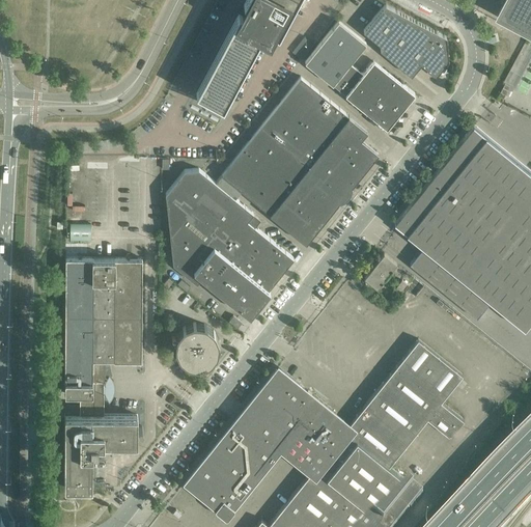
[(229,99),(261,37),(269,40),(272,34),(278,38),(280,34),(285,26),(289,18),(299,0),(247,0),(244,6),(247,8),(246,10),(245,10),(244,10),(243,10),(242,11),(242,12),(242,14),(242,15),(243,16),(242,18),(239,16),(196,95),(223,110),(229,99)]
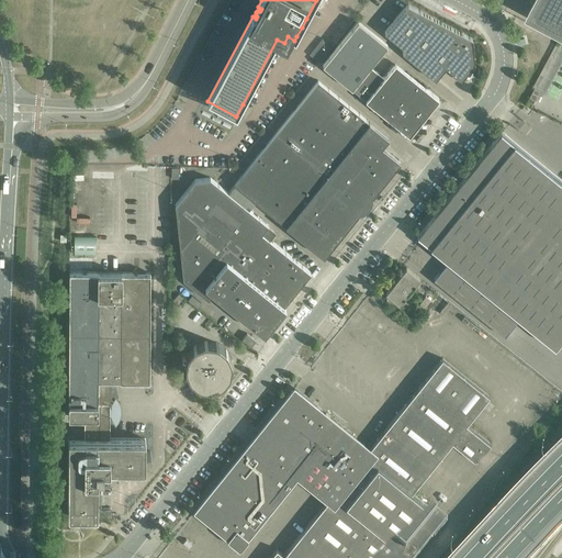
[(561,0),(538,0),(529,17),(561,34),(561,0)]
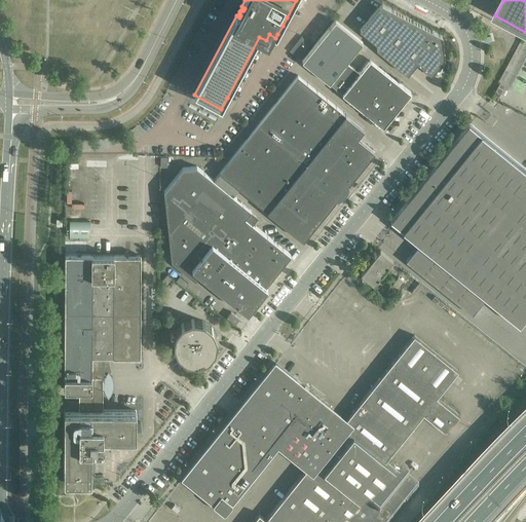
[(243,10),(245,8),(241,6),(239,5),(234,14),(236,15),(239,17),(240,15),(239,14),(239,13),(239,12),(239,11),(240,10),(241,10),(242,10),(243,10)]
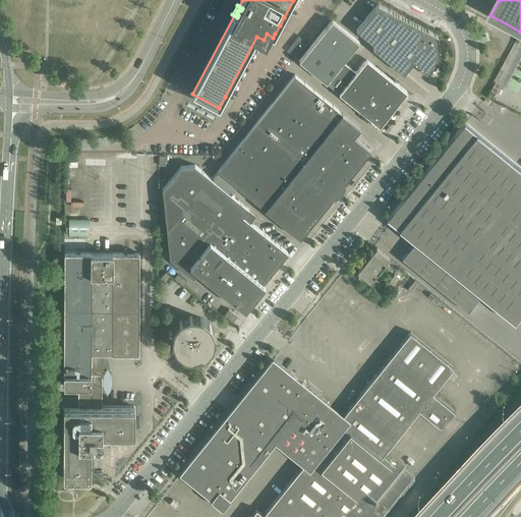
[(440,63),(438,40),(378,8),(356,34),(375,49),(372,52),(404,77),(407,73),(413,65),(421,72),(424,74),(427,77),(440,63)]
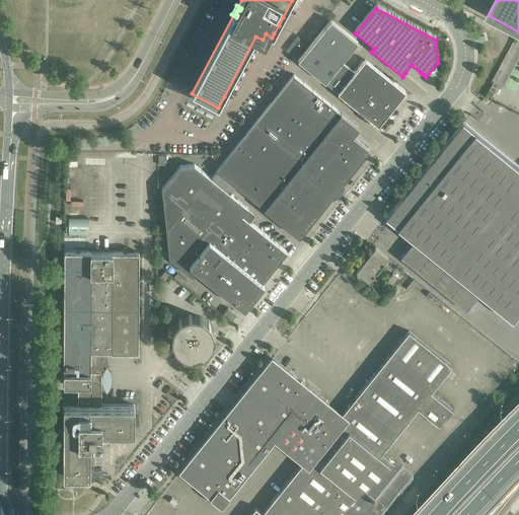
[(286,19),(283,17),(279,25),(274,33),(277,35),(286,19)]
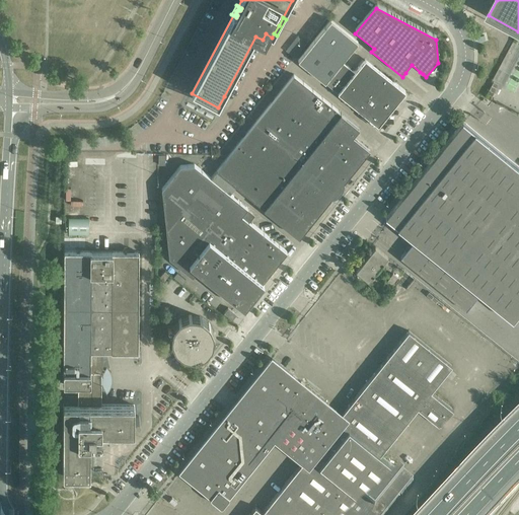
[(389,86),(363,65),(354,75),(342,65),(356,49),(358,46),(330,23),(298,64),(303,68),(311,75),(319,82),(328,88),(337,95),(345,101),(353,108),(362,116),(370,122),(378,129),(395,107),(397,105),(399,102),(405,95),(394,86),(391,83),(389,86)]
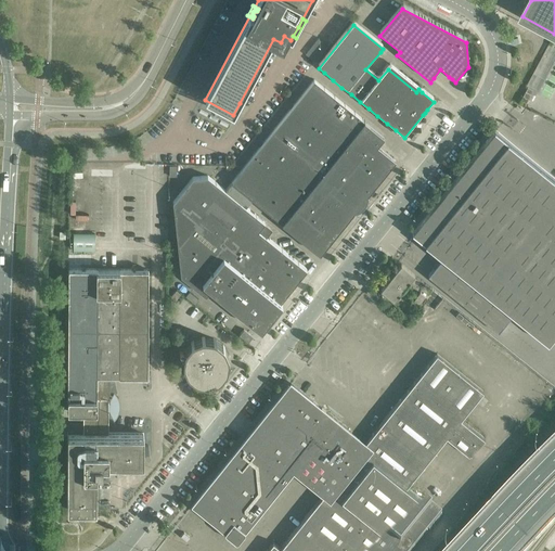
[(318,42),(305,58),(315,66),(327,50),(318,42)]
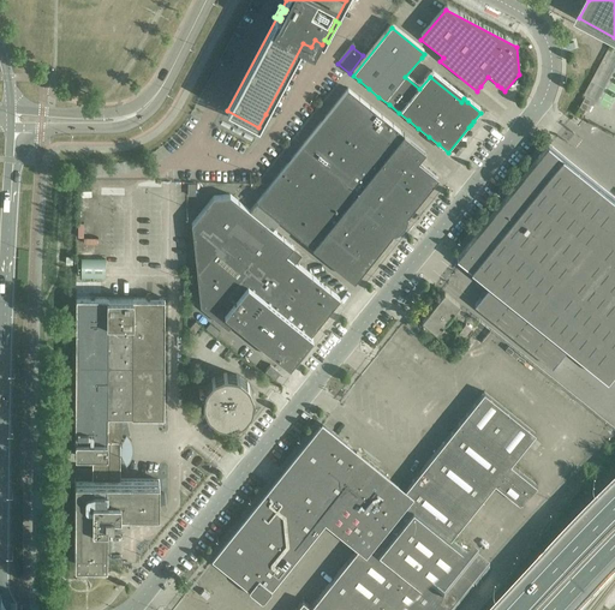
[(608,87),(614,72),(614,57),(608,53),(595,79),(608,87)]
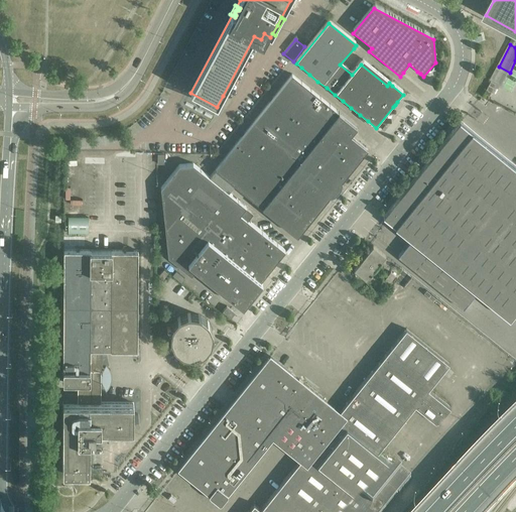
[(254,125),(336,192),(336,190),(335,190),(341,183),(342,183),(368,151),(351,138),(354,134),(357,130),(292,78),(254,125)]
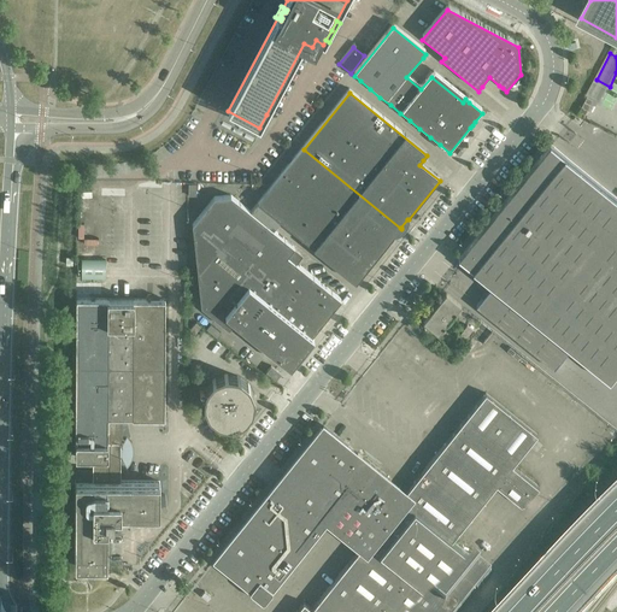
[(588,115),(593,105),(587,103),(582,111),(588,115)]
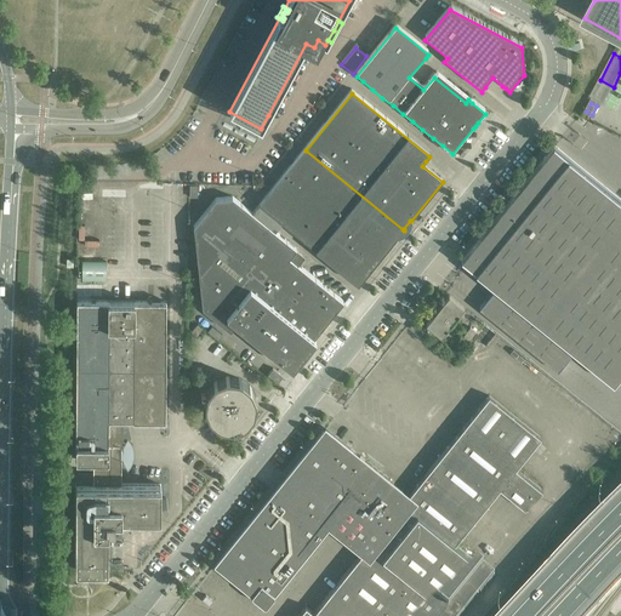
[(542,163),(543,164),(546,161),(551,154),(553,150),(548,147),(542,163)]
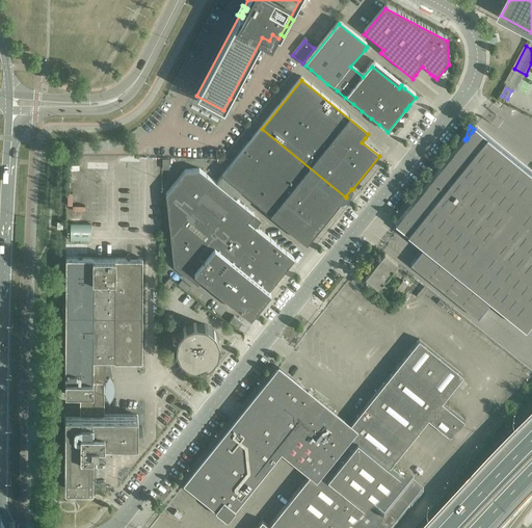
[(345,198),(346,198),(262,129),(233,164),(221,179),(222,179),(216,186),(236,202),(239,199),(242,194),(307,246),(340,205),(339,205),(342,201),(345,198)]
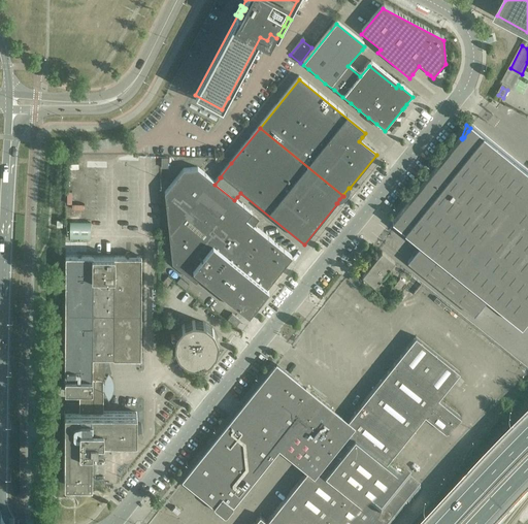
[(403,234),(421,249),(437,262),(488,302),(522,329),(527,322),(527,174),(523,171),(514,163),(501,154),(470,128),(468,131),(464,137),(462,139),(414,199),(392,226),(403,234)]
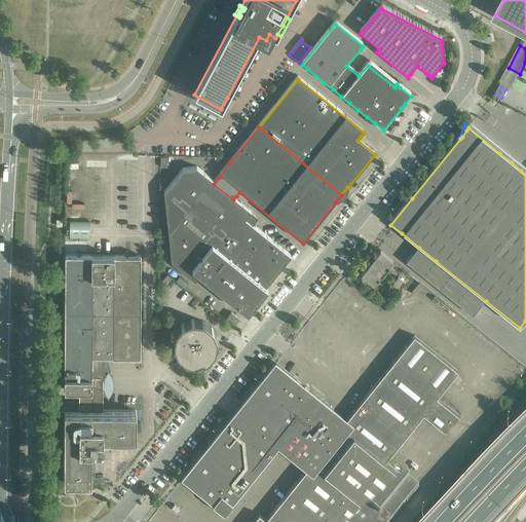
[(249,225),(245,222),(251,215),(251,214),(233,199),(214,184),(196,171),(183,172),(164,195),(172,265),(195,284),(200,277),(201,276),(248,313),(289,262),(291,259),(287,256),(255,229),(252,228),(249,225)]
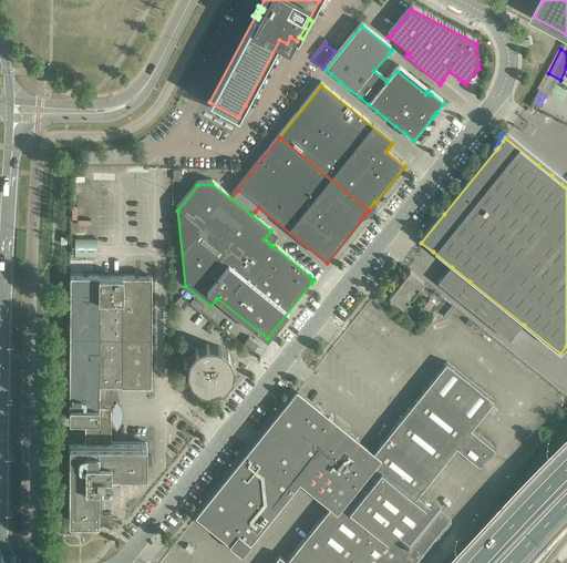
[(267,235),(264,239),(268,243),(271,246),(278,238),(270,232),(267,235)]
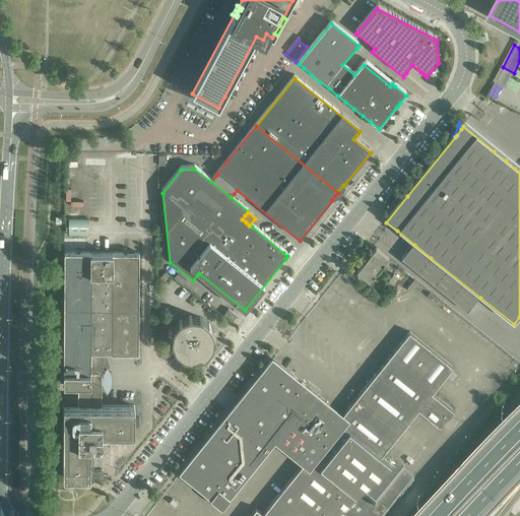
[(401,262),(417,274),(420,270),(425,265),(428,261),(431,258),(414,245),(401,262)]
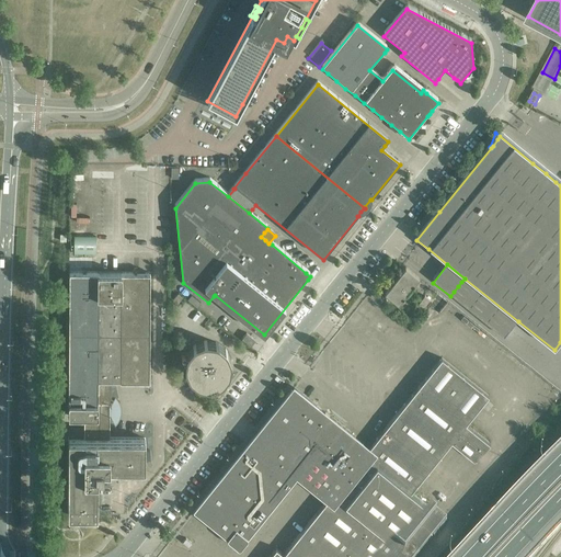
[(414,288),(420,283),(409,274),(405,271),(396,284),(395,284),(409,296),(412,292),(415,288),(414,288)]
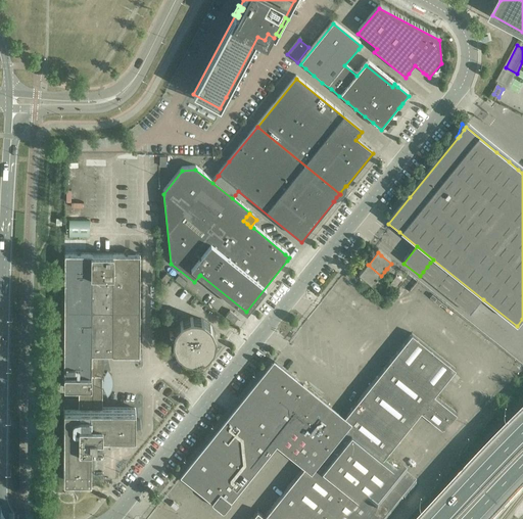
[(102,412),(102,358),(111,358),(112,359),(139,359),(139,358),(140,258),(140,257),(139,257),(113,257),(112,257),(112,258),(92,258),(92,257),(91,257),(65,257),(64,257),(63,383),(63,390),(63,391),(64,391),(79,391),(79,396),(79,412),(64,412),(63,412),(63,413),(63,417),(63,482),(63,483),(64,483),(76,483),(76,484),(75,484),(75,485),(75,486),(75,487),(75,488),(76,488),(77,489),(78,489),(79,488),(80,488),(80,487),(80,486),(80,485),(79,484),(79,483),(90,483),(91,483),(91,482),(91,449),(95,449),(100,443),(100,440),(135,439),(135,438),(135,428),(136,428),(137,428),(138,428),(139,428),(140,428),(140,427),(141,427),(141,426),(141,425),(140,425),(140,424),(139,423),(138,423),(137,423),(137,424),(136,424),(135,424),(135,413),(135,412),(134,412),(102,412)]
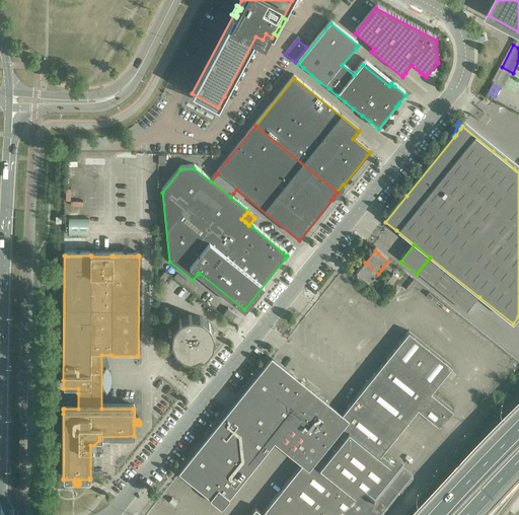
[(479,297),(430,258),(427,261),(424,265),(420,270),(417,274),(466,314),(479,297)]
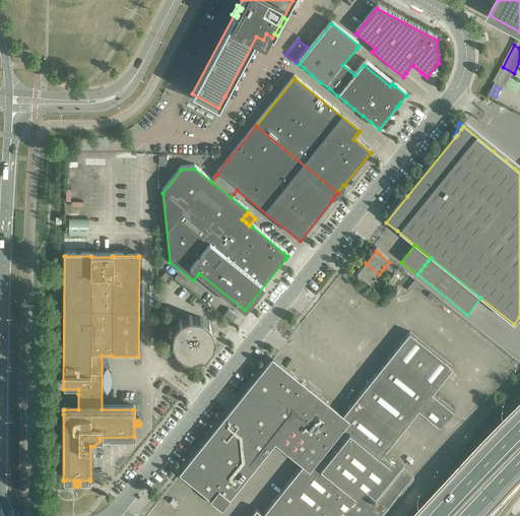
[(376,277),(379,274),(366,263),(366,264),(356,275),(370,285),(374,280),(377,277),(376,277)]
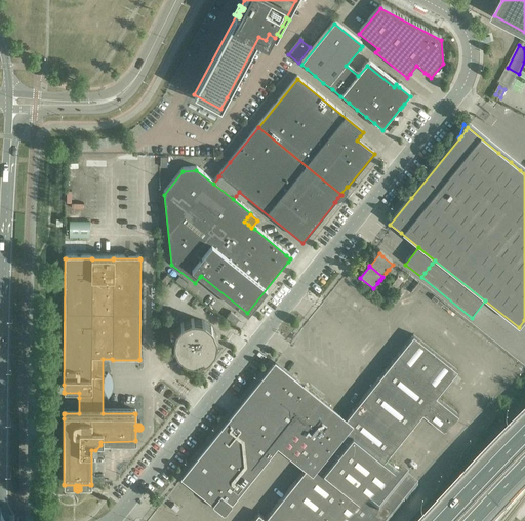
[(357,283),(350,277),(348,279),(347,281),(354,287),(357,283)]
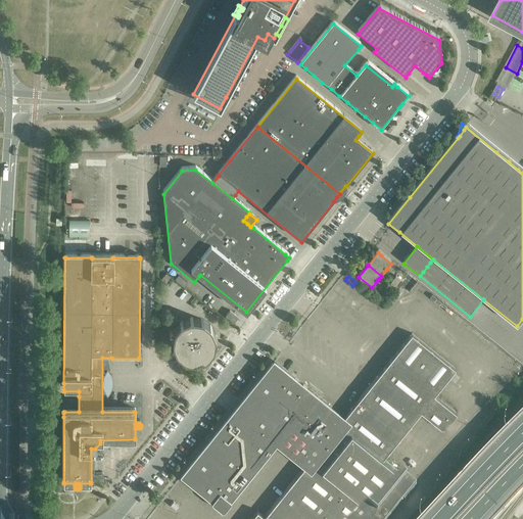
[(170,281),(165,278),(160,285),(164,288),(170,281)]
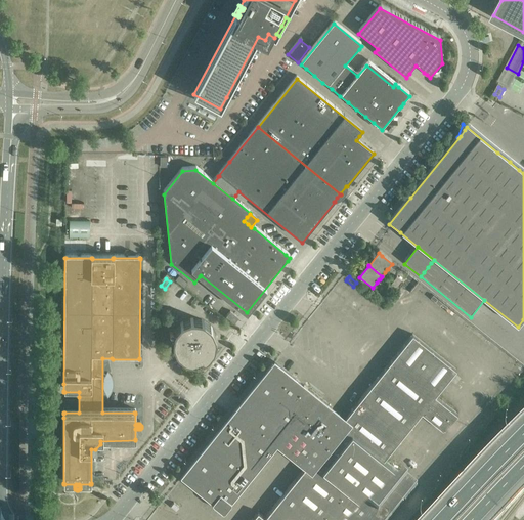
[(187,287),(179,279),(175,284),(184,291),(187,287)]
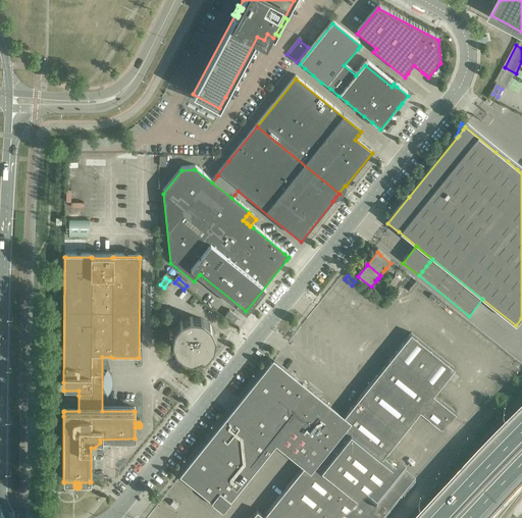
[(393,293),(401,282),(396,278),(387,289),(393,293)]
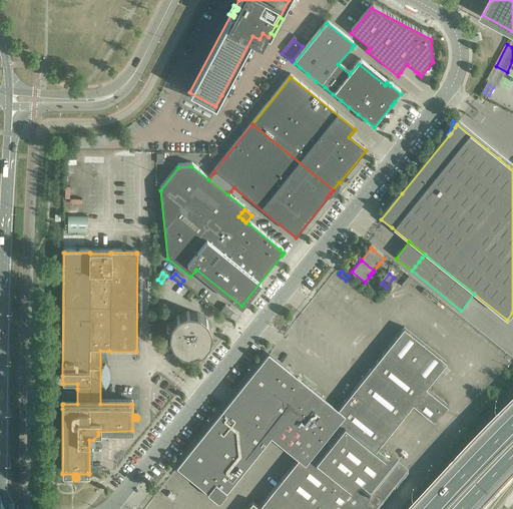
[(233,315),(231,314),(225,308),(221,314),(229,320),(233,315)]
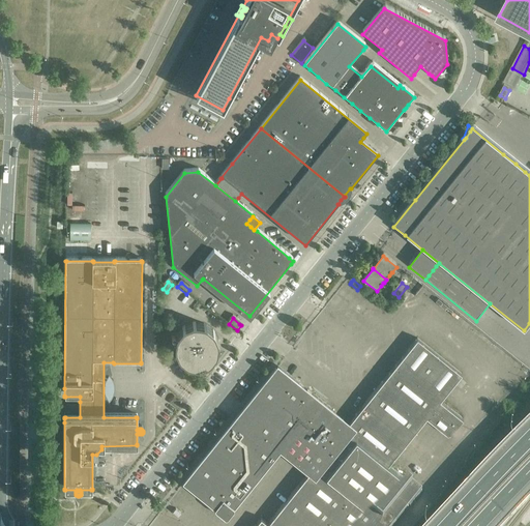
[(214,353),(215,347),(218,347),(217,344),(214,335),(213,333),(206,328),(204,327),(196,326),(193,326),(185,329),(182,331),(181,332),(177,338),(176,341),(175,349),(173,349),(172,348),(171,348),(171,349),(170,350),(170,351),(170,352),(171,352),(172,353),(173,352),(174,352),(175,352),(178,359),(180,361),(186,367),(189,368),(198,370),(201,369),(208,366),(210,364),(215,357),(217,355),(217,354),(214,353)]
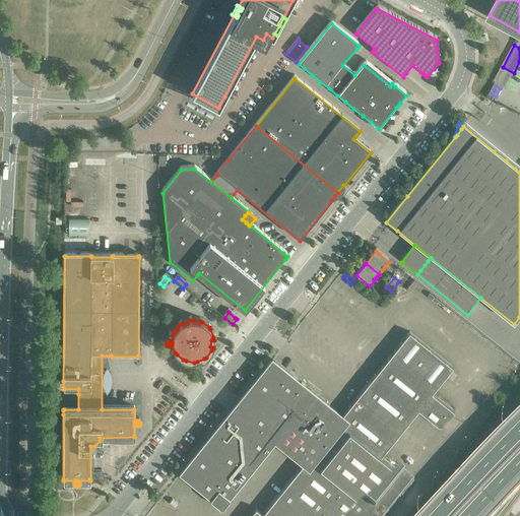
[(409,335),(342,420),(386,454),(418,412),(441,431),(454,414),(432,396),(453,371),(409,335)]
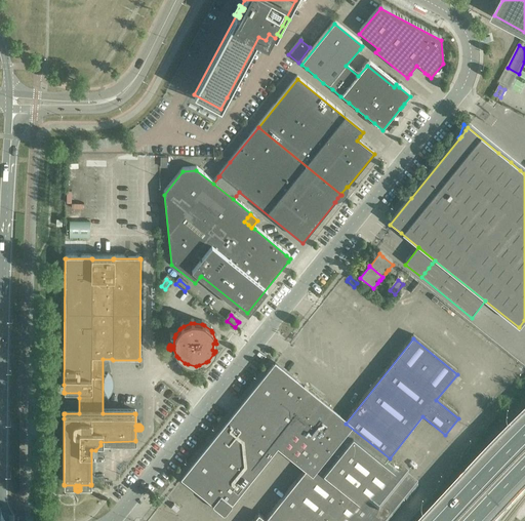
[(184,480),(213,505),(213,506),(213,507),(213,508),(223,515),(223,516),(224,516),(225,516),(226,515),(231,507),(232,507),(232,506),(231,505),(253,476),(253,475),(278,445),(293,457),(304,466),(301,468),(307,471),(267,520),(263,520),(258,517),(255,520),(392,520),(417,490),(385,465),(390,458),(346,424),(304,390),(305,390),(297,385),(275,366),(241,408),(243,410),(238,416),(233,423),(231,422),(184,480)]
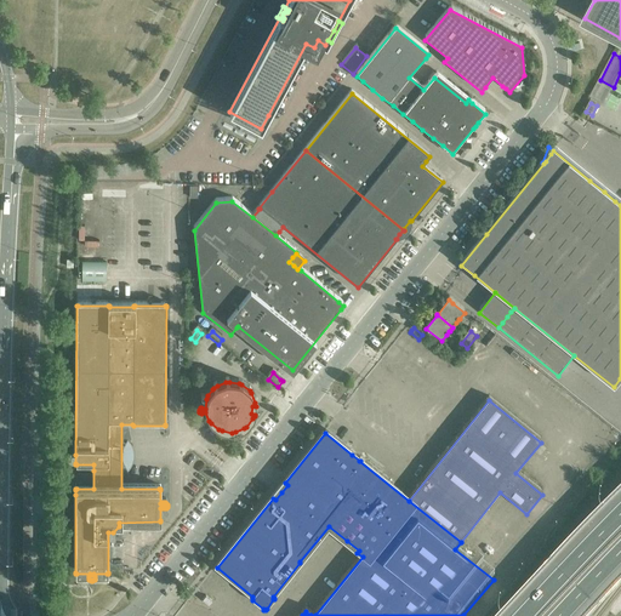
[(77,471),(77,489),(93,489),(93,471),(77,471)]
